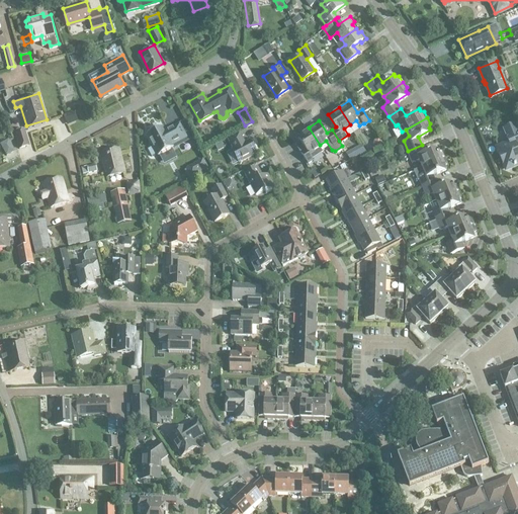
[(517,143),(517,131),(517,129),(513,120),(501,125),(507,141),(495,146),(498,151),(497,151),(502,162),(505,168),(515,163),(514,162),(517,160),(517,151),(515,145),(517,143)]
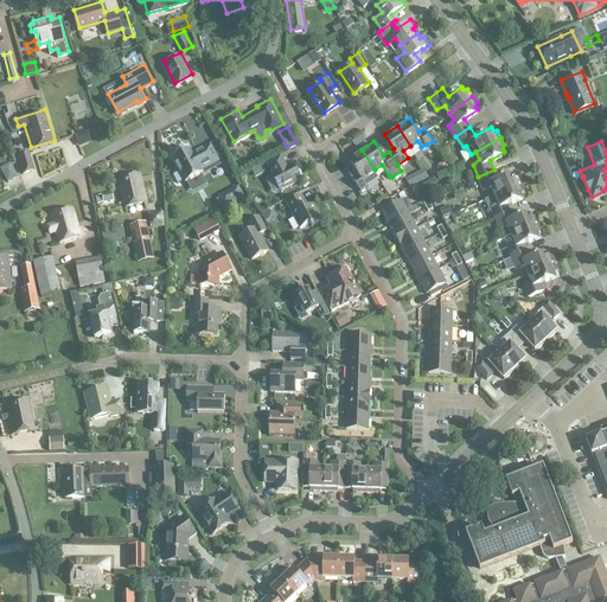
[(190,145),(173,154),(180,168),(174,172),(178,180),(185,177),(186,179),(204,170),(202,167),(219,158),(211,142),(193,152),(190,145)]
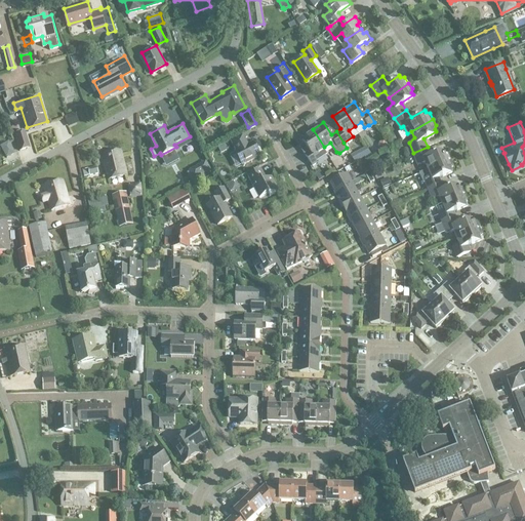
[(14,130),(19,148),(29,145),(24,128),(14,130)]
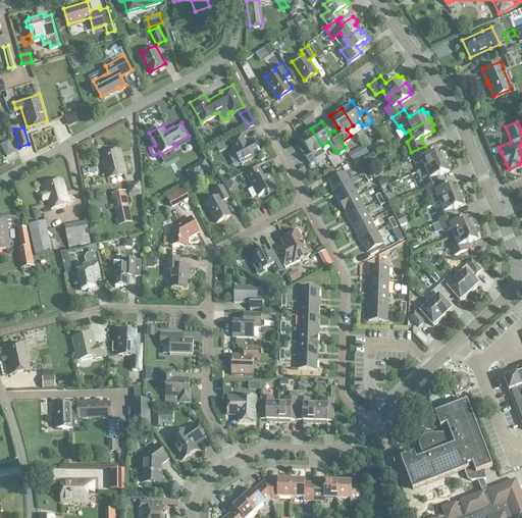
[(315,158),(314,157),(325,150),(322,146),(311,128),(300,136),(308,148),(303,151),(310,161),(315,158)]
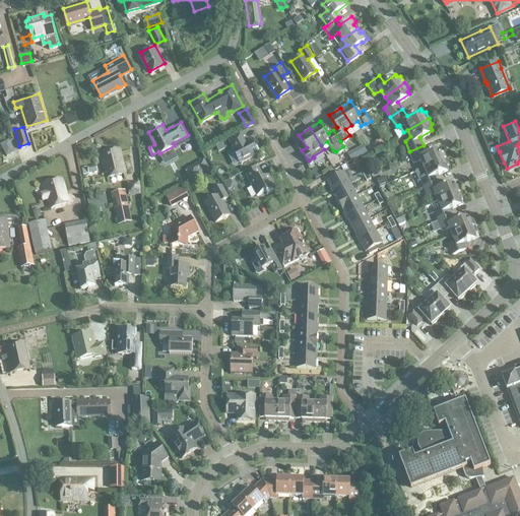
[(251,138),(246,141),(241,131),(230,137),(235,146),(233,147),(240,160),(257,150),(251,138)]
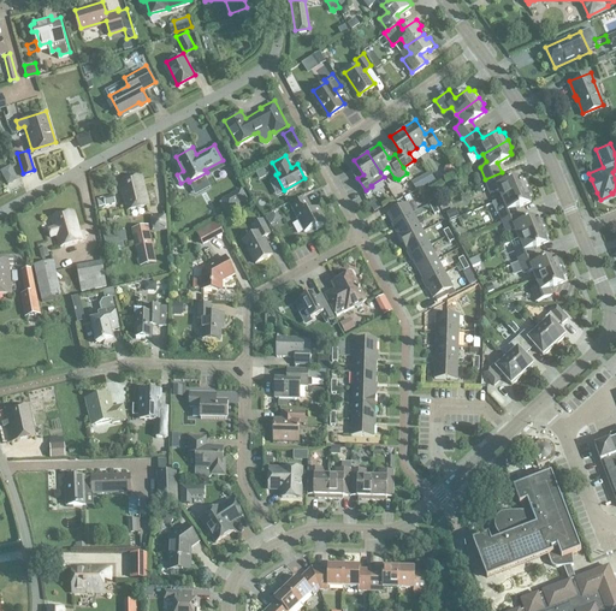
[(1,170),(7,182),(16,177),(10,166),(1,170)]
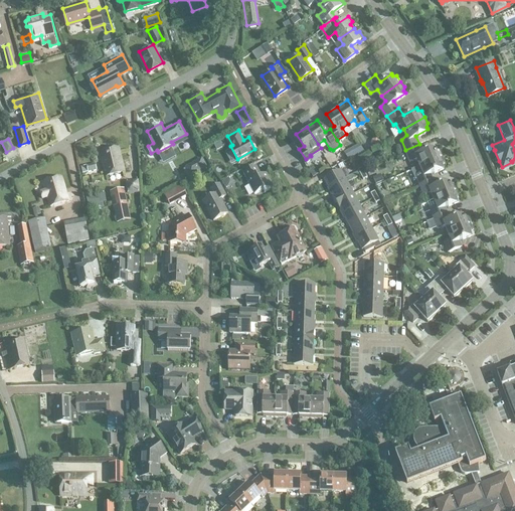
[(416,157),(419,163),(442,154),(440,148),(436,147),(435,144),(421,150),(419,144),(405,150),(409,158),(416,157)]
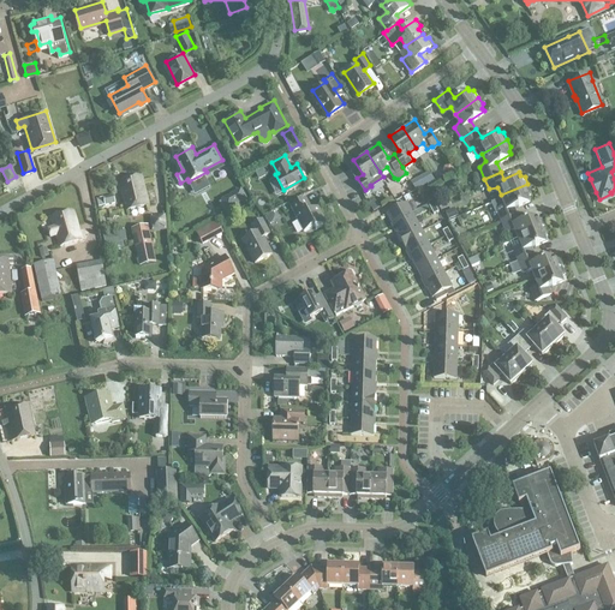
[(142,174),(120,179),(127,207),(148,201),(142,174)]
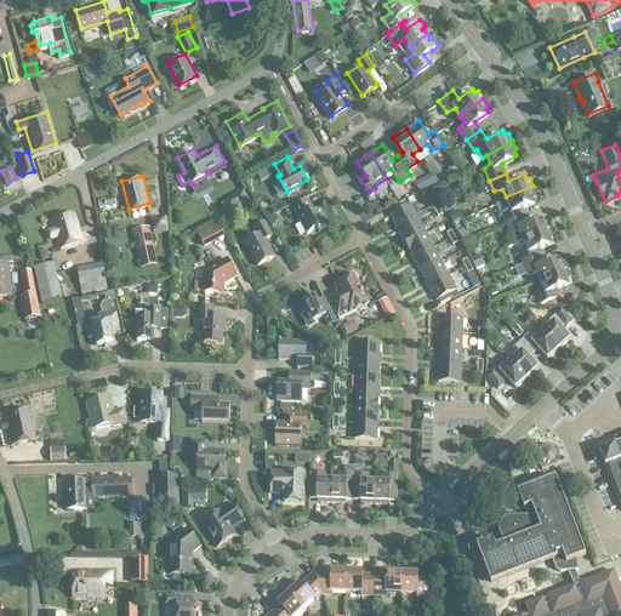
[(502,210),(506,221),(522,214),(519,206),(535,200),(534,198),(536,193),(533,186),(506,197),(508,204),(502,210)]
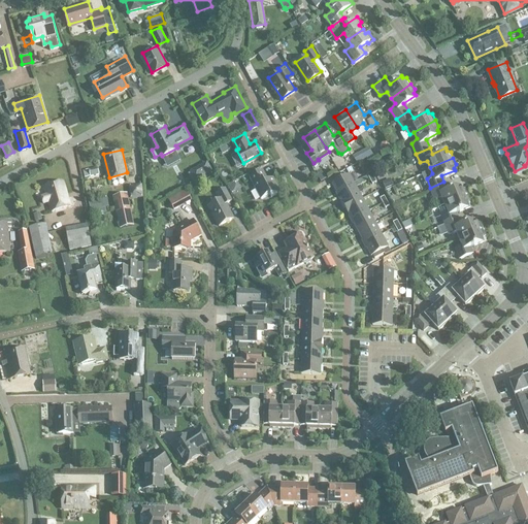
[(203,173),(212,168),(207,159),(198,164),(203,173)]
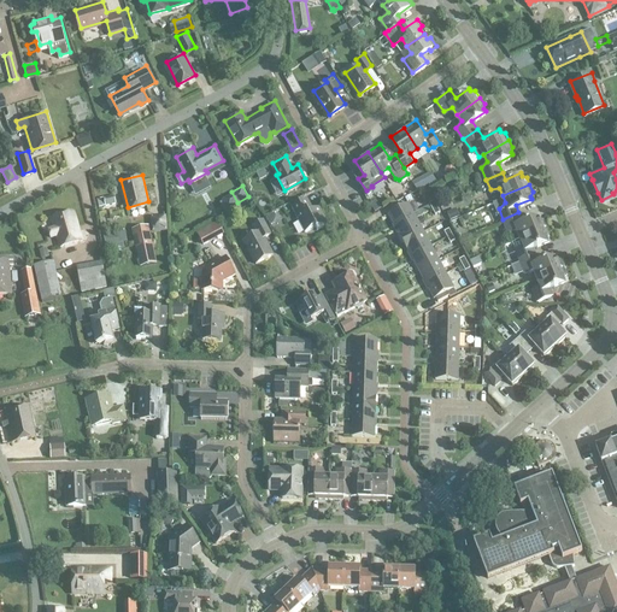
[(104,194),(105,202),(116,200),(113,192),(104,194)]
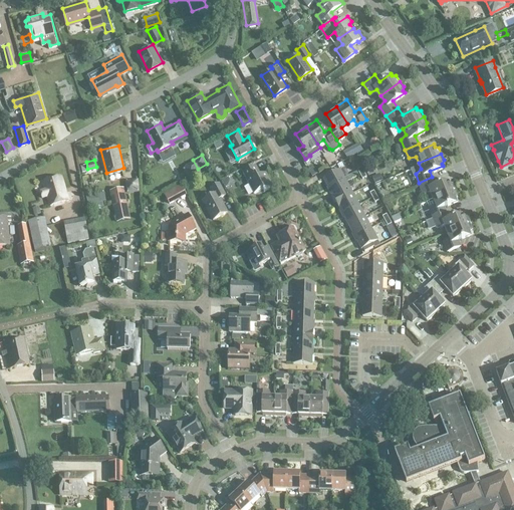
[(265,170),(257,175),(255,170),(258,168),(255,163),(243,170),(254,191),(262,186),(264,189),(273,184),(265,170)]
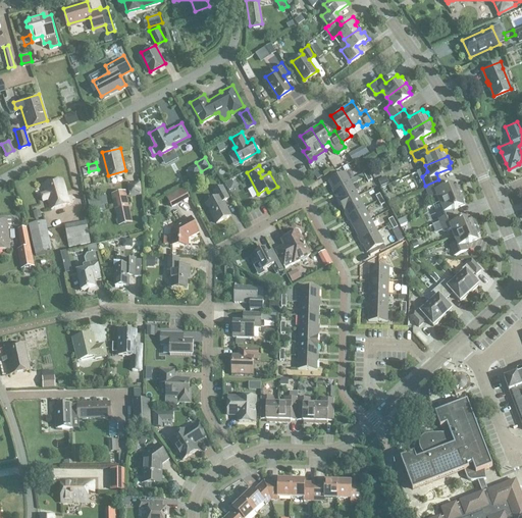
[(334,191),(352,182),(346,169),(328,178),(334,191)]
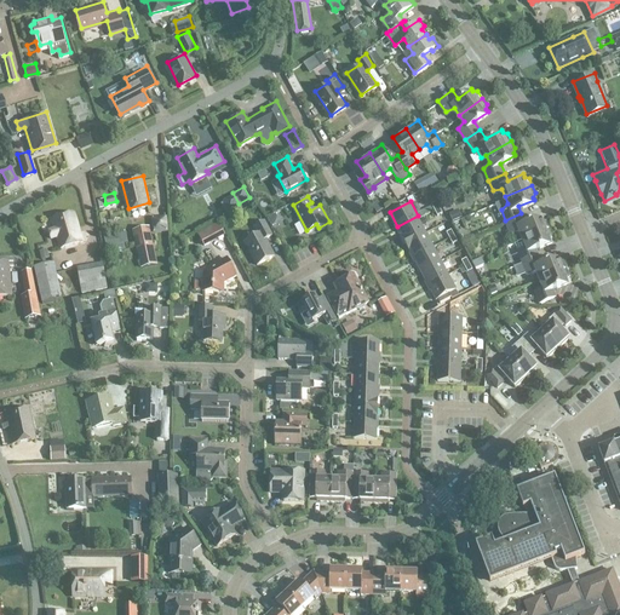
[(459,206),(449,210),(452,218),(461,214),(459,206)]
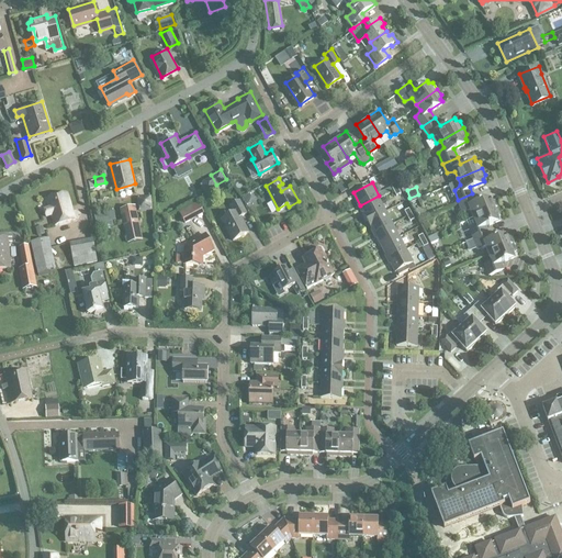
[(53,212),(55,221),(74,215),(67,191),(47,197),(51,205),(45,207),(47,213),(53,212)]
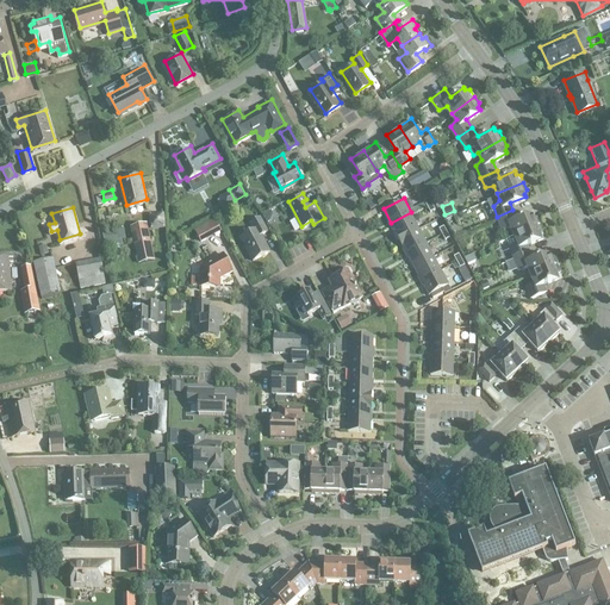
[(510,225),(514,234),(540,222),(537,214),(533,213),(531,211),(516,217),(512,210),(497,217),(502,226),(510,225)]
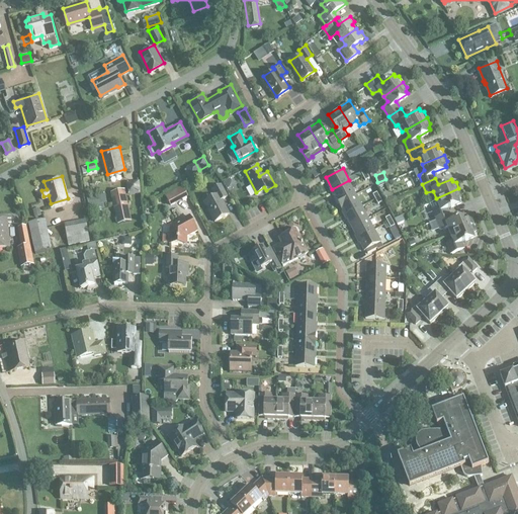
[(339,200),(355,191),(349,180),(332,189),(339,200)]
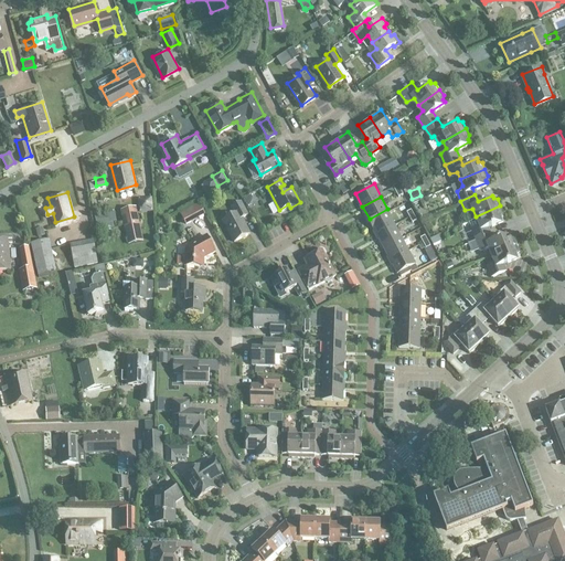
[(231,203),(235,211),(222,218),(234,240),(252,231),(246,221),(246,220),(244,215),(249,212),(242,198),(231,203)]
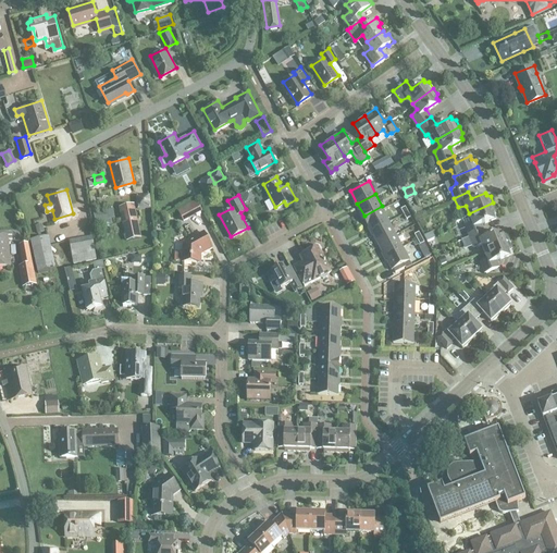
[(141,234),(134,201),(120,205),(127,237),(141,234)]
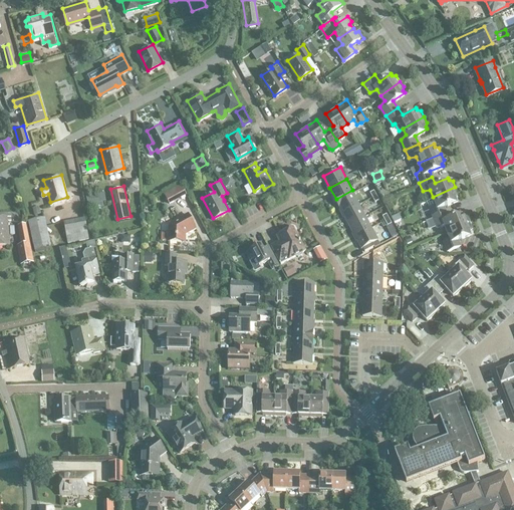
[(430,207),(433,216),(447,210),(444,205),(457,199),(456,197),(458,193),(455,187),(433,197),(427,199),(430,207)]
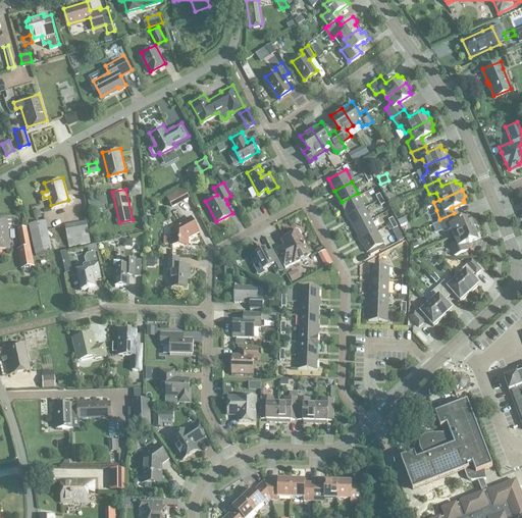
[(90,205),(107,202),(105,192),(87,195),(90,205)]
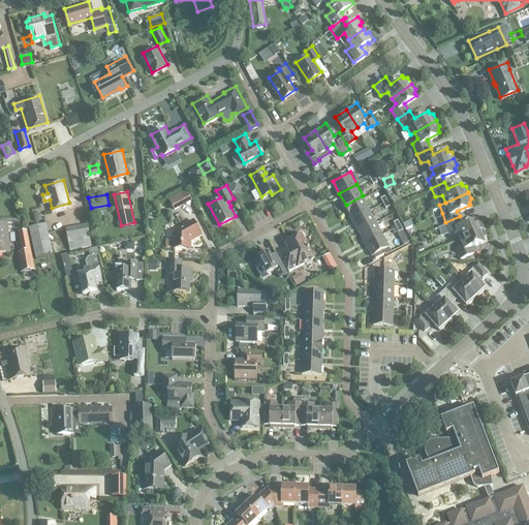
[(175,208),(180,205),(174,194),(168,196),(175,208)]
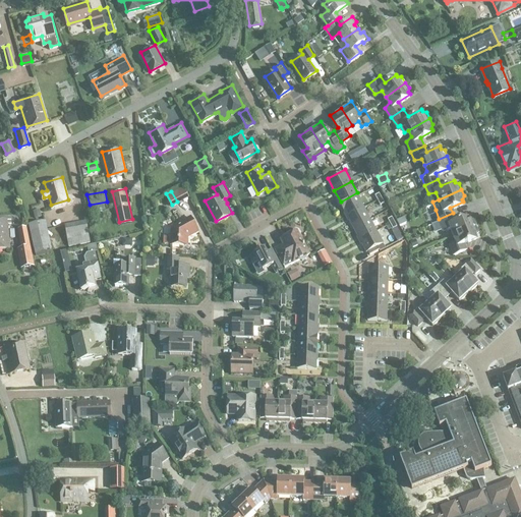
[(347,214),(364,205),(357,192),(341,202),(347,214)]
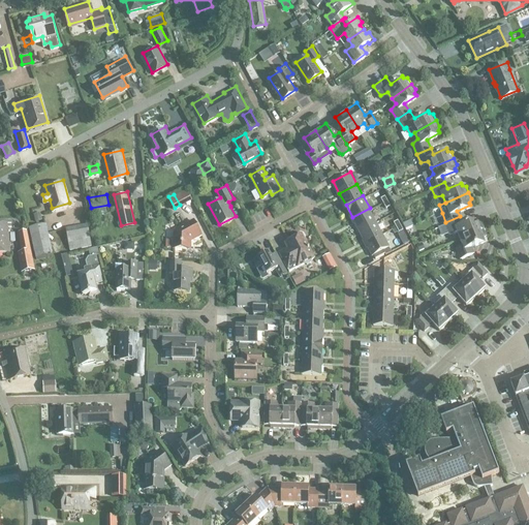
[(359,229),(376,220),(370,208),(352,217),(359,229)]
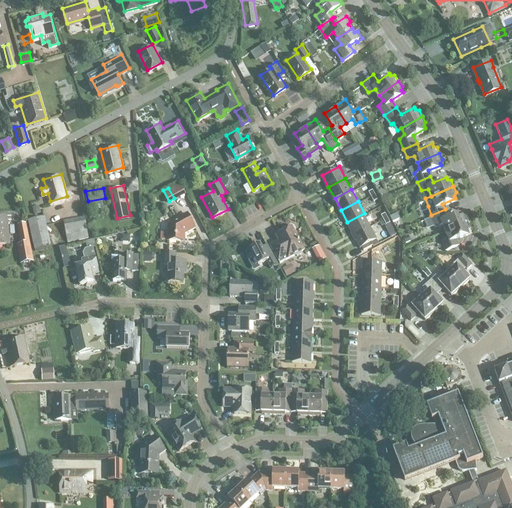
[(442,222),(445,229),(467,219),(465,213),(461,212),(460,210),(447,215),(445,209),(431,215),(435,223),(442,222)]
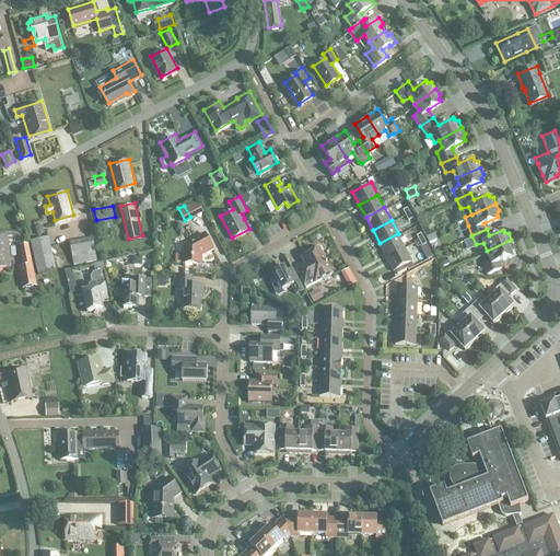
[(205,230),(184,241),(183,259),(201,261),(201,253),(213,246),(205,230)]
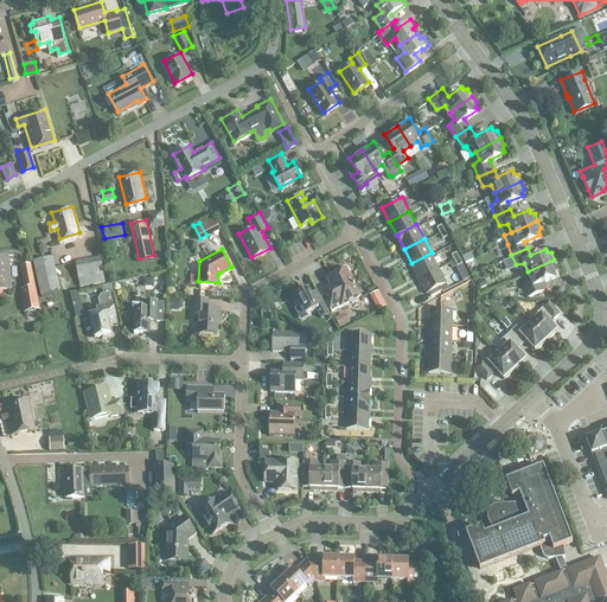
[(465,260),(473,256),(470,249),(462,253),(465,260)]
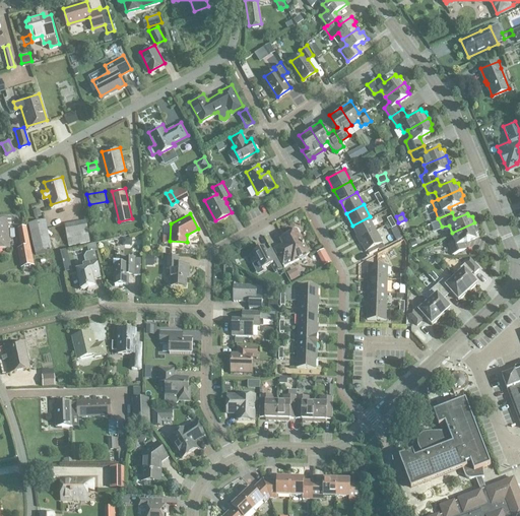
[(359,237),(376,228),(370,216),(352,226),(359,237)]
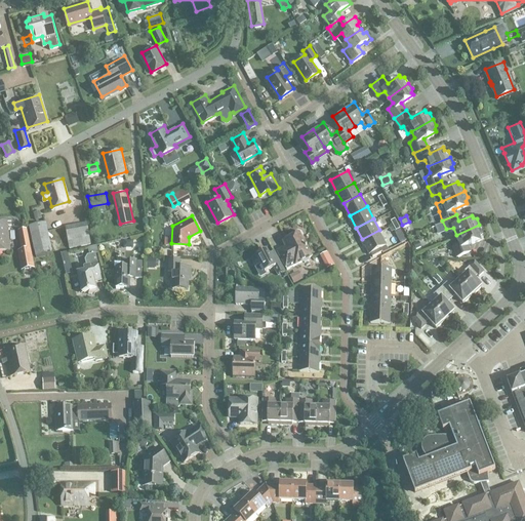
[(0,219),(0,234),(0,235),(0,236),(2,235),(3,239),(9,239),(8,223),(11,223),(11,219),(0,219)]
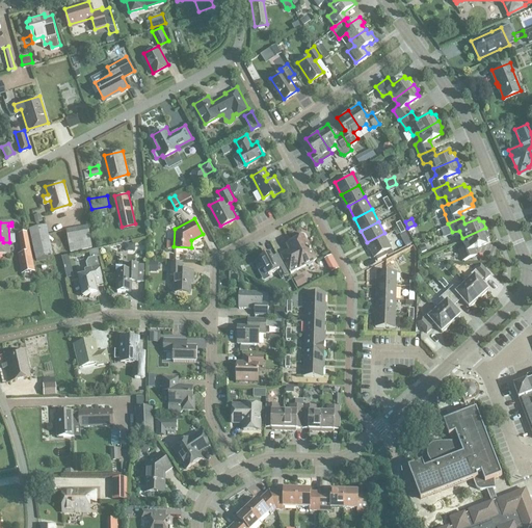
[(67,227),(70,249),(92,245),(88,222),(67,227)]
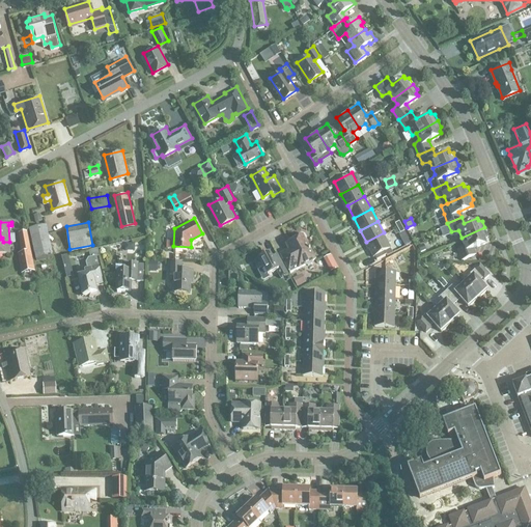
[(54,254),(47,223),(29,227),(36,257),(51,254),(51,255),(54,254)]
